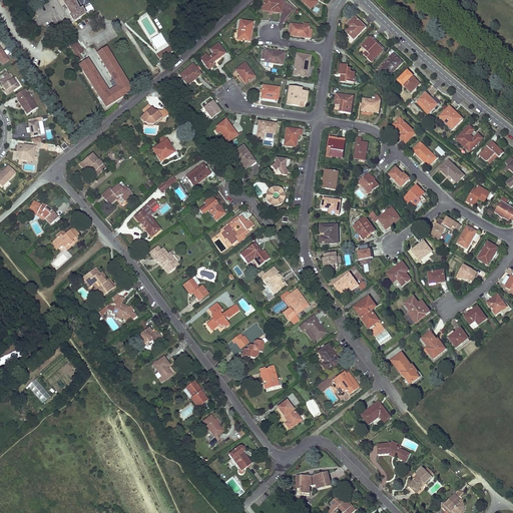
[(59,0),(60,0),(61,0),(71,15),(70,16),(74,22),(86,15),(82,9),(80,10),(73,0),(59,0)]
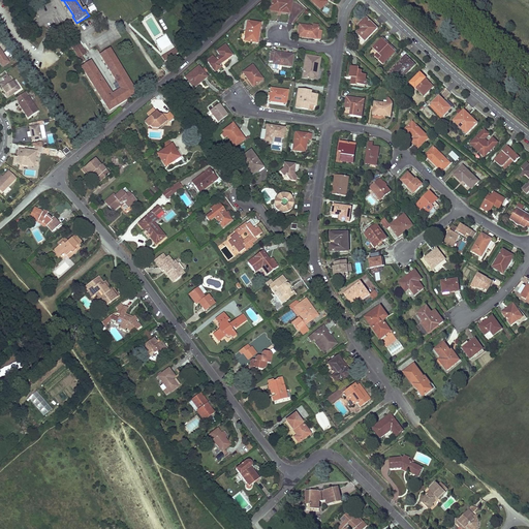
[(290,13),(292,1),(283,0),(273,0),(272,7),(280,8),(280,7),(282,8),(282,12),(285,12),(290,13)]
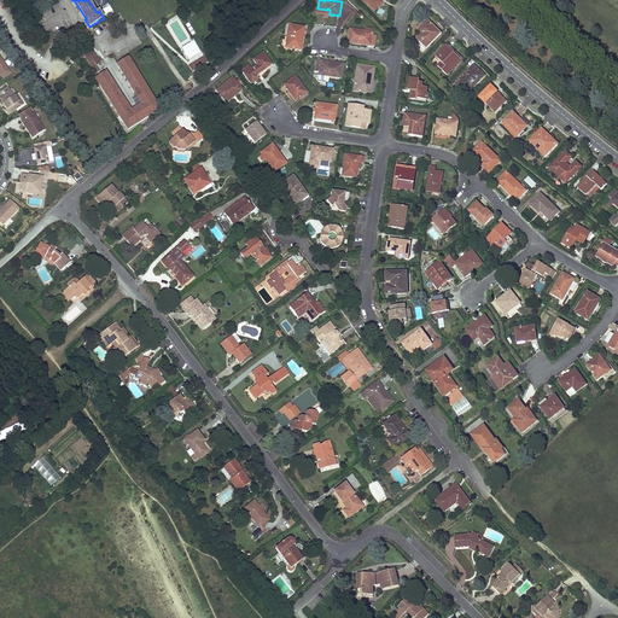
[(378,0),(363,0),(375,11),(378,9),(383,4),(378,0)]
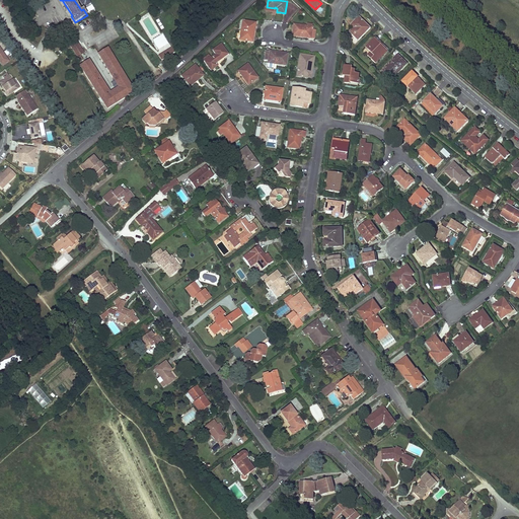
[(366,23),(360,17),(353,24),(356,26),(354,28),(351,32),(359,41),(370,29),(365,24),(366,23)]
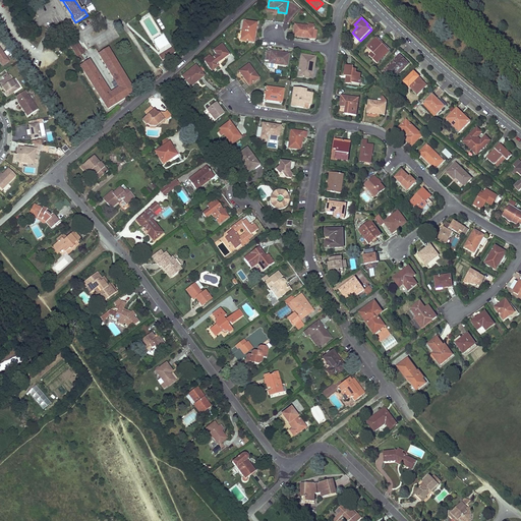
[(255,33),(256,24),(244,21),(241,41),(253,43),(254,43),(255,42),(255,41),(256,36),(256,33),(255,33)]
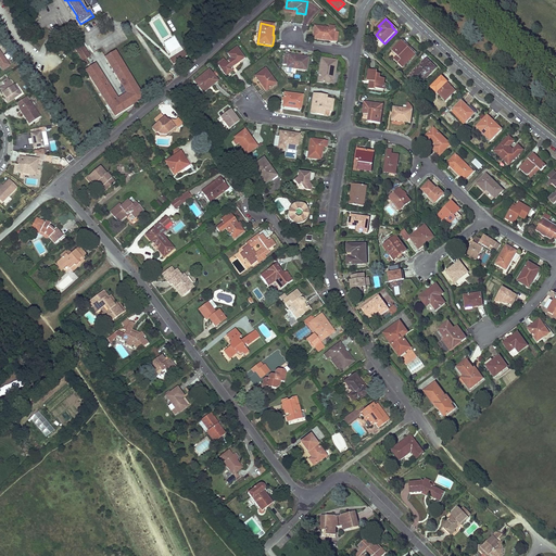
[(330,29),(315,27),(314,34),(314,38),(318,39),(318,38),(324,39),(324,38),(333,39),(332,41),(337,42),(339,33),(335,32),(335,30),(330,29)]
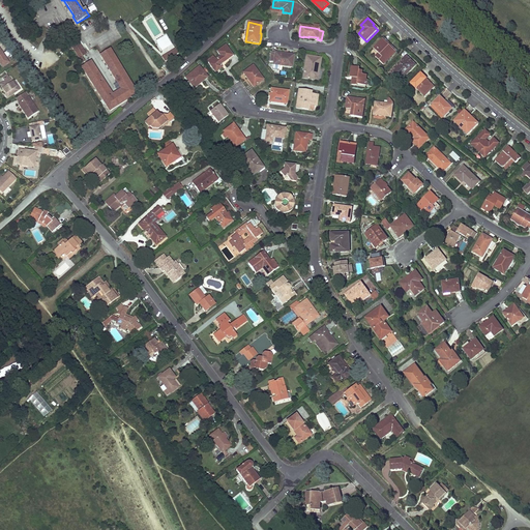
[(168,35),(156,40),(163,54),(173,50),(168,35)]
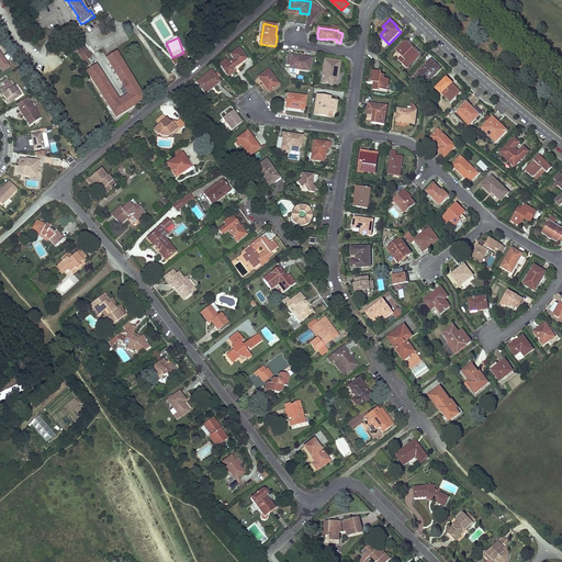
[(411,44),(407,41),(396,52),(402,57),(406,60),(403,64),(407,68),(420,55),(414,48),(411,45),(411,44)]
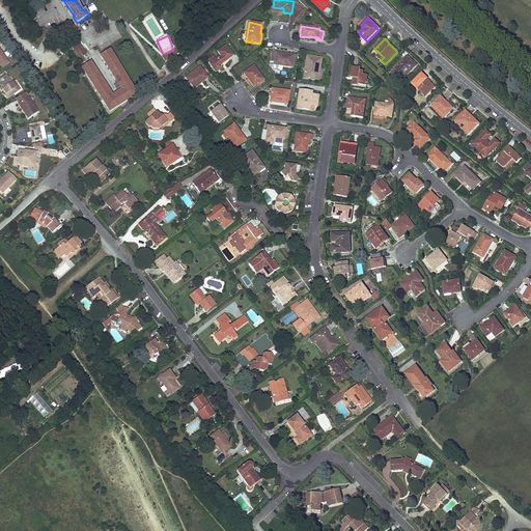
[(86,54),(81,46),(75,50),(80,58),(83,57),(86,54)]
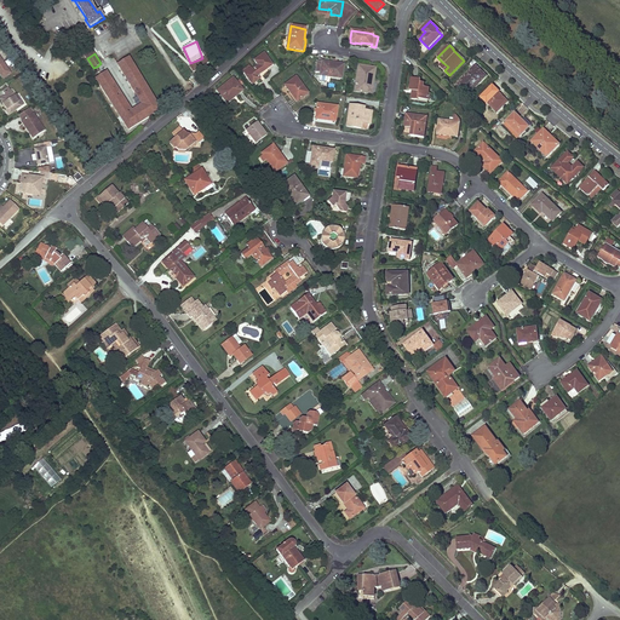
[(273,65),(264,53),(254,61),(259,67),(246,75),(253,85),(257,81),(260,79),(258,76),(273,65)]
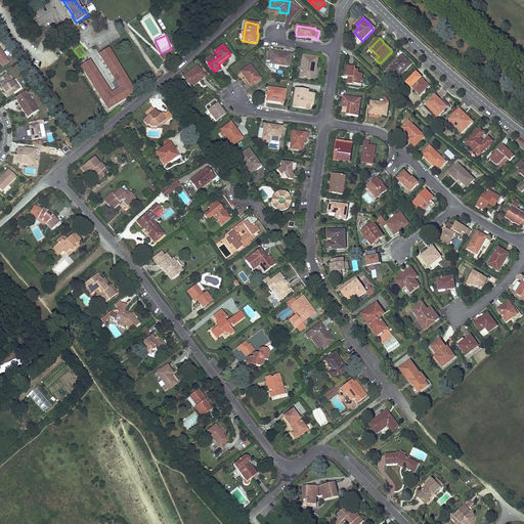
[(176,53),(174,48),(161,56),(163,61),(176,53)]
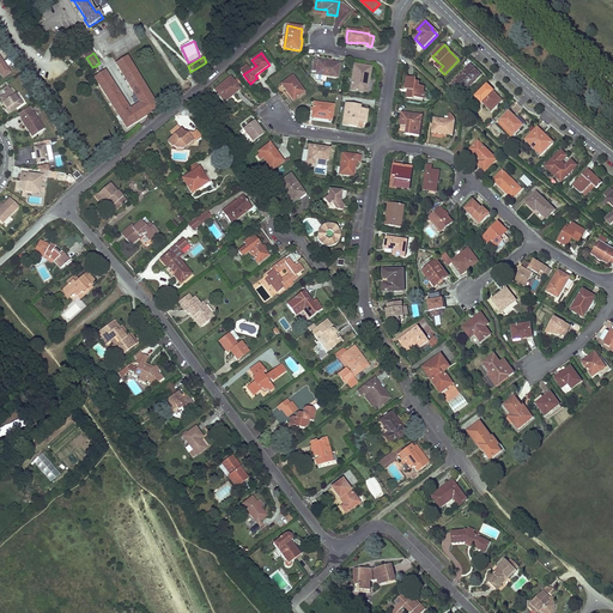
[(156,103),(127,58),(116,64),(140,103),(147,115),(158,109),(158,108),(161,107),(158,102),(156,103)]
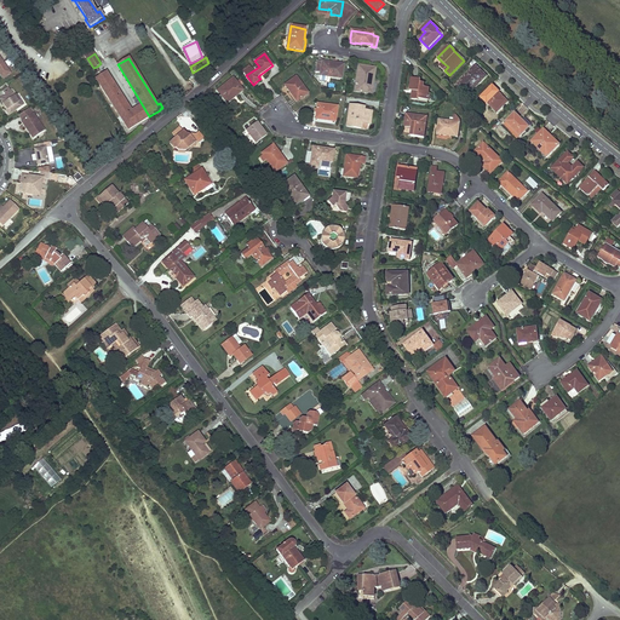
[(325,62),(319,61),(316,72),(321,73),(321,75),(342,79),(344,67),(329,64),(329,63),(325,62)]
